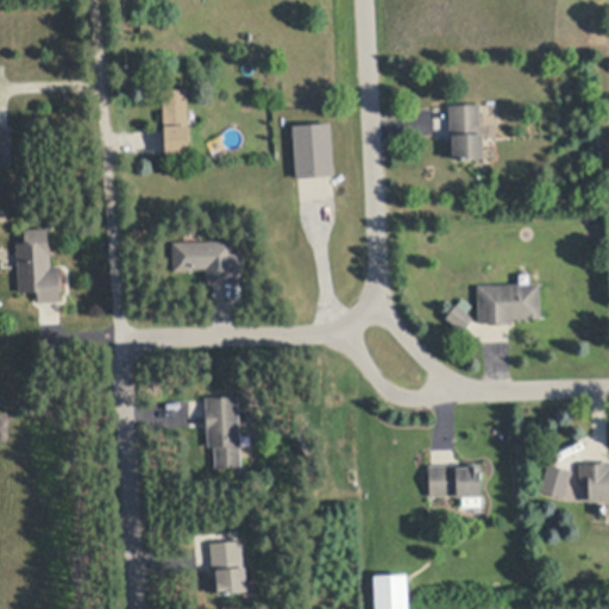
[(188,125),(163,126),(162,89),(187,89),(188,125)]
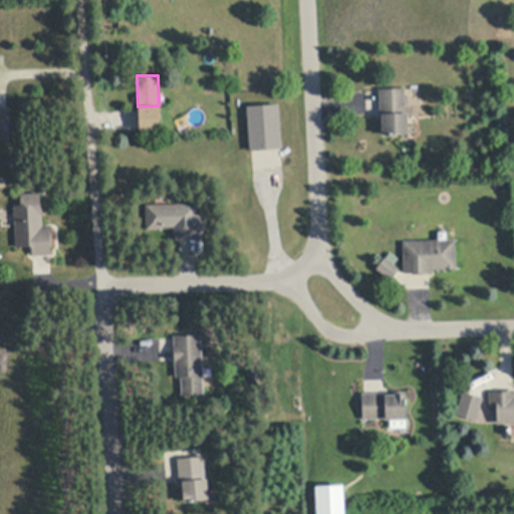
[(409,135),(381,137),(381,133),(378,88),(406,86),(409,135)]
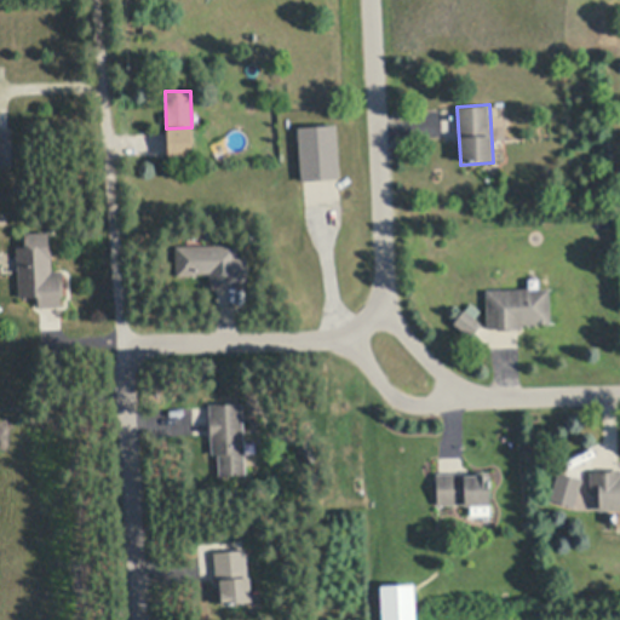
[(339,176),(302,178),(298,126),(336,124),(339,176)]
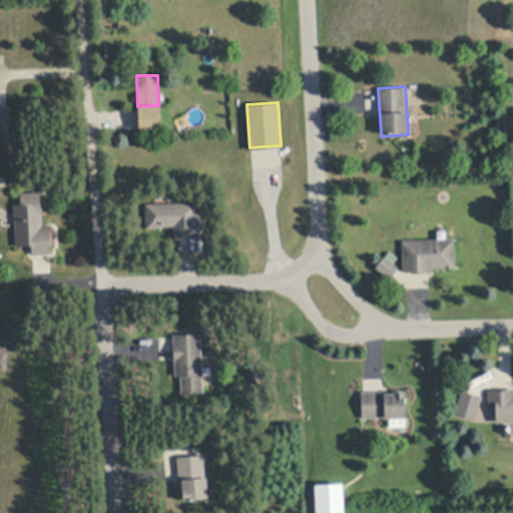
[(10,136),(0,136),(0,106),(9,106),(10,136)]
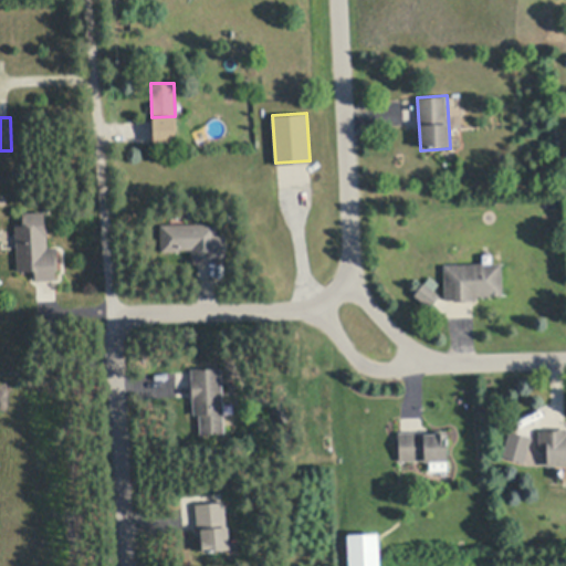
[(176,146),(154,147),(153,121),(175,119),(176,146)]
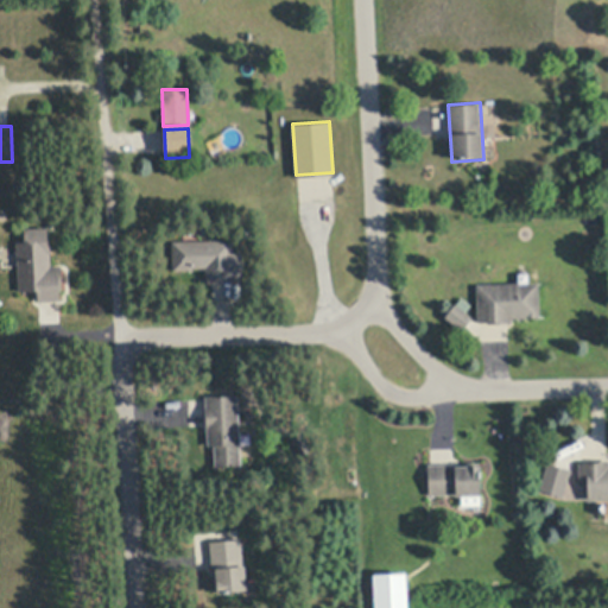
[(48,229),(49,242),(51,242),(52,268),(62,268),(63,293),(61,293),(61,303),(39,304),(39,298),(35,298),(19,295),(18,244),(20,244),(20,241),(26,240),(25,230),(48,229)]
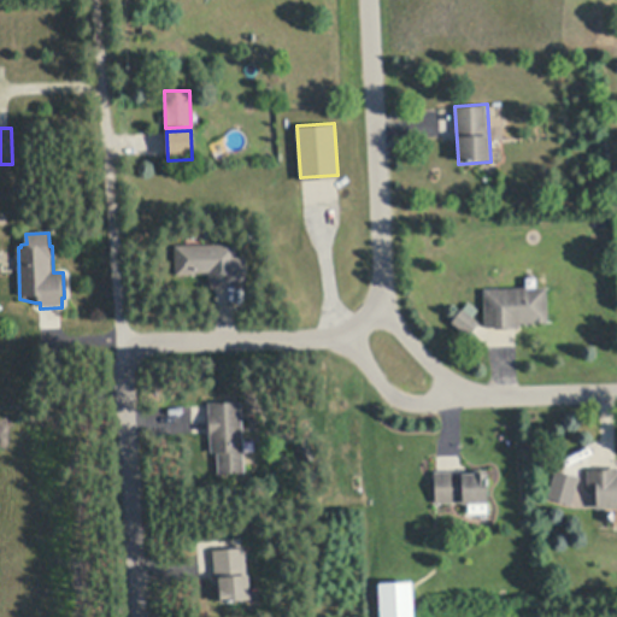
[(246,245),(246,285),(210,286),(210,274),(195,275),(195,276),(176,277),(176,257),(175,246),(246,245)]
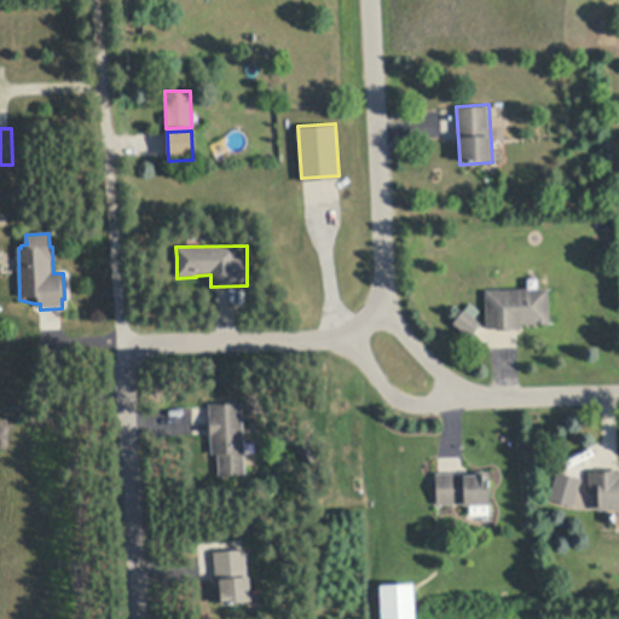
[(521,328),(486,328),(486,289),(547,288),(548,288),(549,322),(521,323),(521,328)]
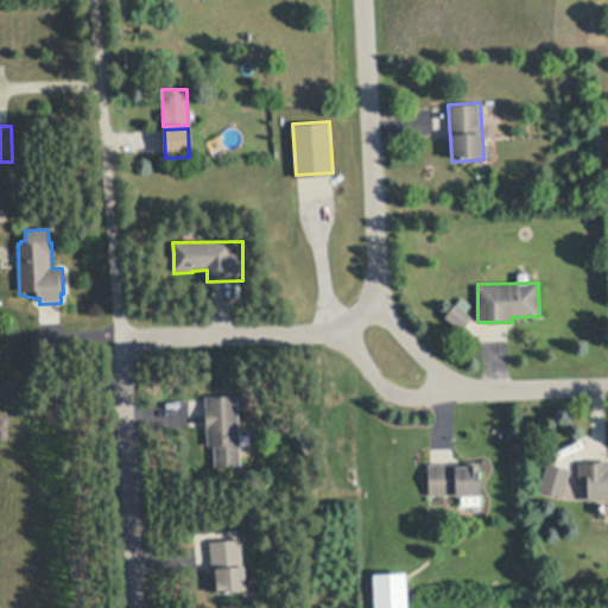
[(472,316),(463,329),(445,316),(455,304),(472,316)]
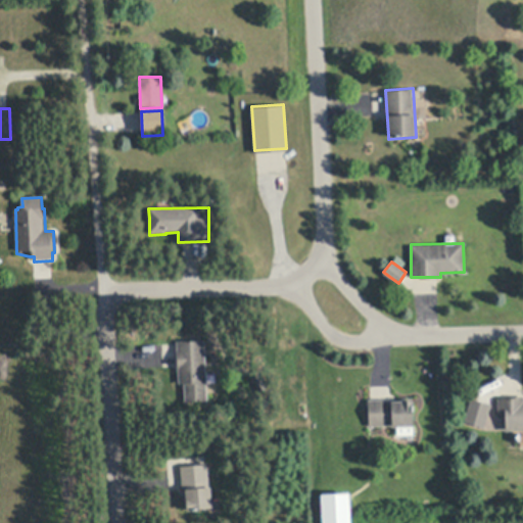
[(205,338),(207,396),(185,397),(184,379),(180,380),(178,339),(205,338)]
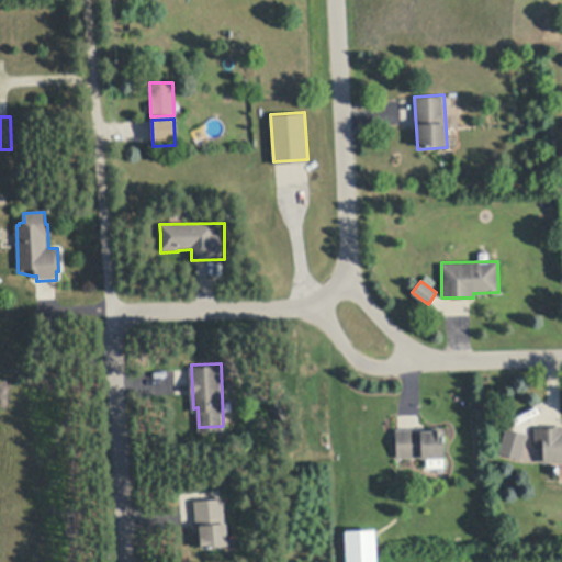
[(190,391),(154,393),(153,374),(189,372),(190,391)]
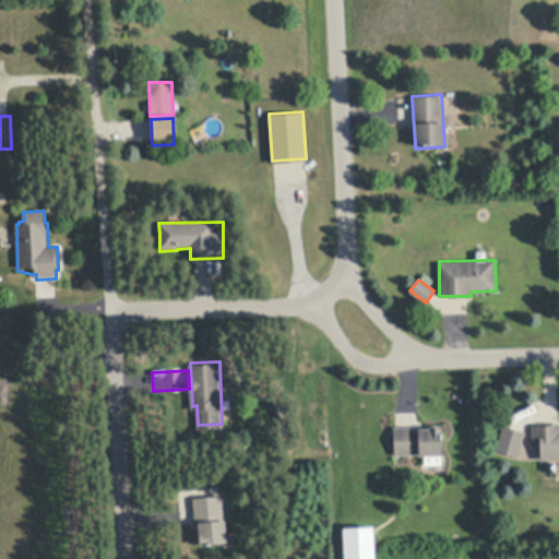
[(558,423),(558,461),(540,461),(539,444),(532,444),(532,423),(558,423)]
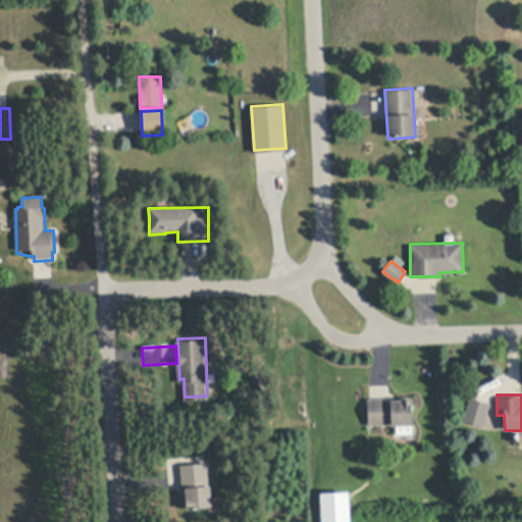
[(411,398),(412,429),(392,430),(392,423),(369,424),(368,399),(411,398)]
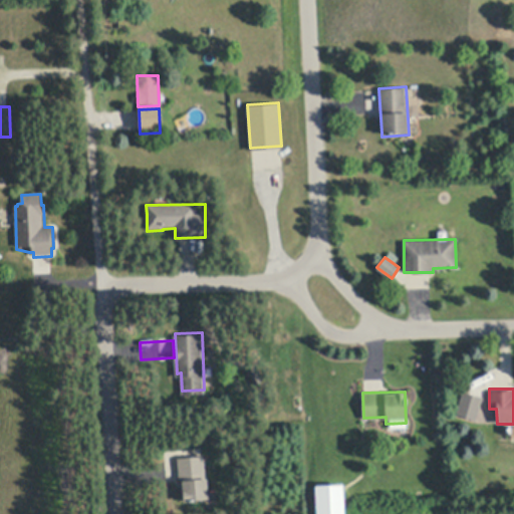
[(484,397),(477,421),(457,415),(463,392),(484,397)]
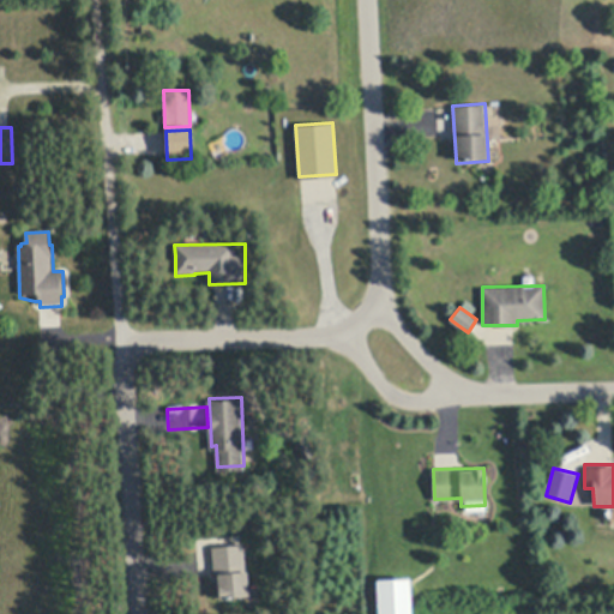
[(245,546),(247,570),(250,570),(251,594),(223,596),(223,600),(217,600),(214,548),(245,546)]
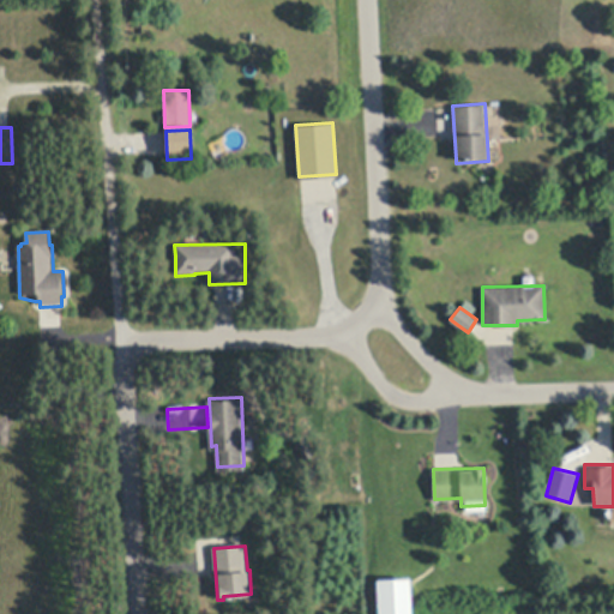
[(411,613),(379,613),(378,577),(410,576),(411,613)]
